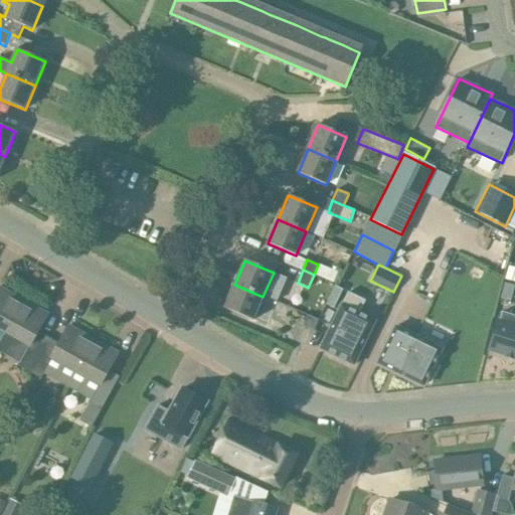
[(504,283),(500,299),(510,301),(514,286),(504,283)]
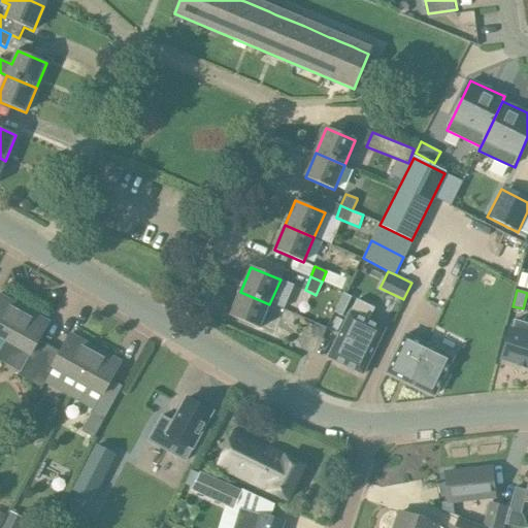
[(269,304),(240,292),(230,317),(259,329),(269,304)]
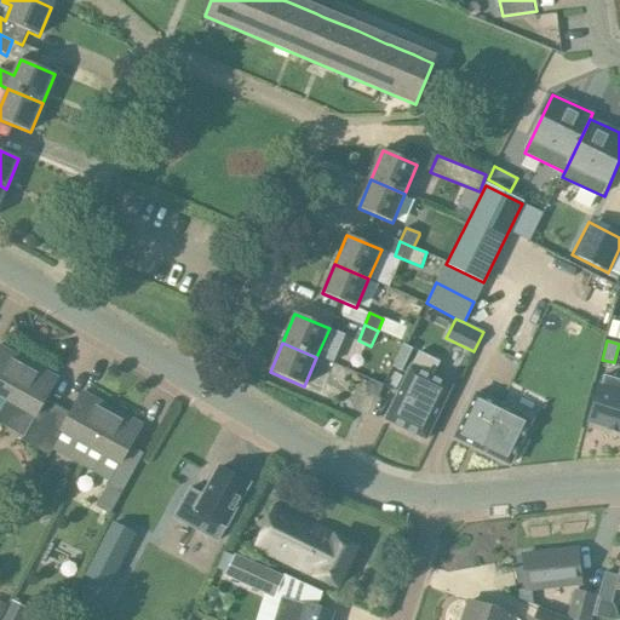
[(405,345),(394,367),(401,371),(412,349),(405,345)]
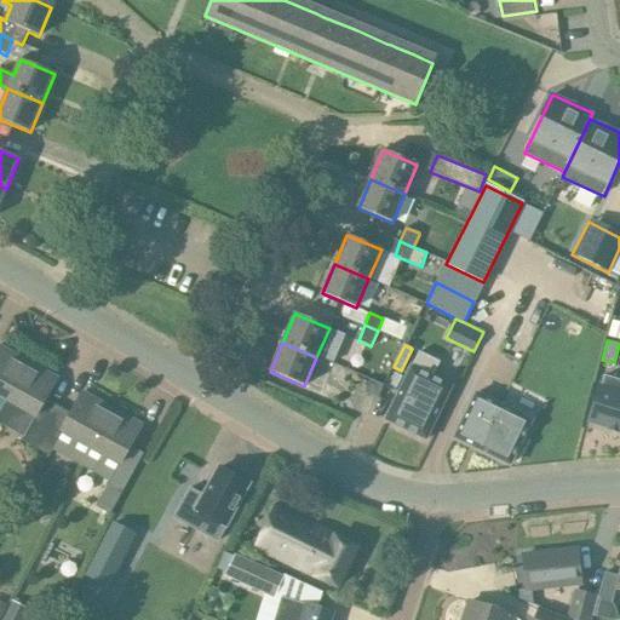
[(0,396),(10,402),(29,363),(0,346),(0,396)]
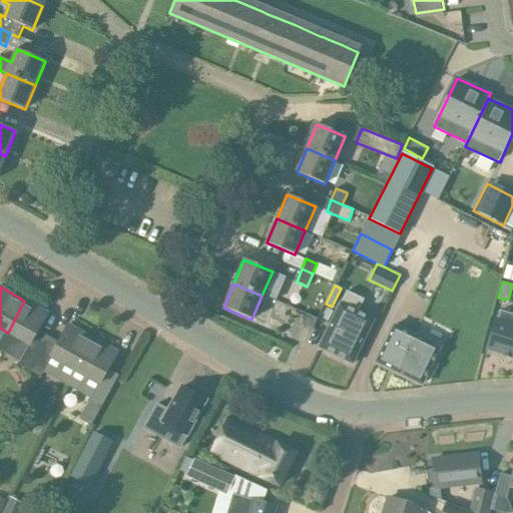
[(344,292),(320,349),(354,363),(372,319),(356,313),(362,299),(344,292)]
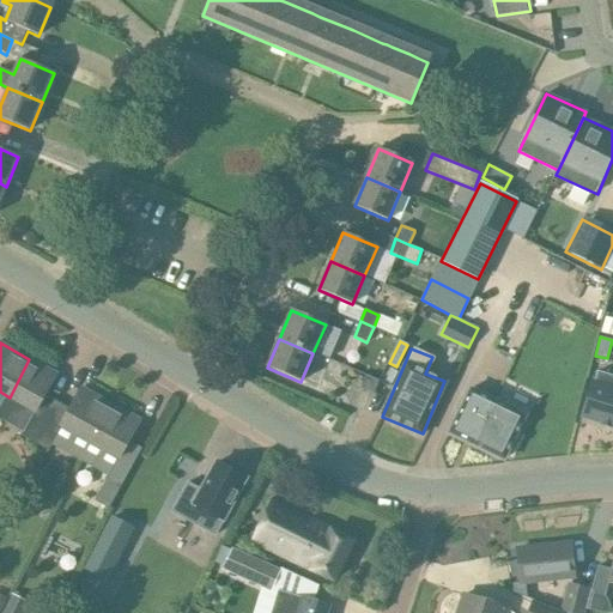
[(23,436),(36,443),(58,401),(46,395),(58,375),(29,359),(10,398),(36,412),(23,436)]
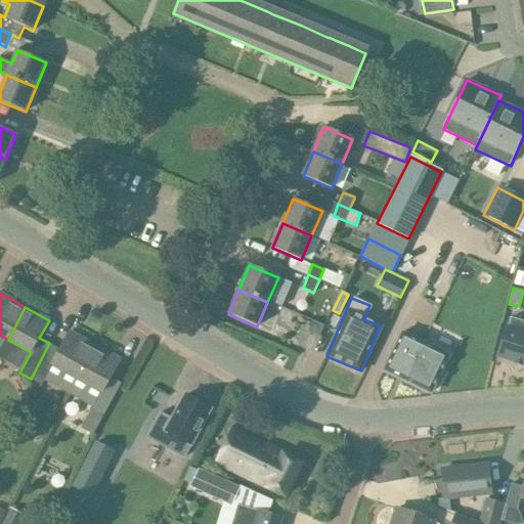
[(497,357),(523,364),(523,321),(511,317),(509,326),(507,326),(497,357)]
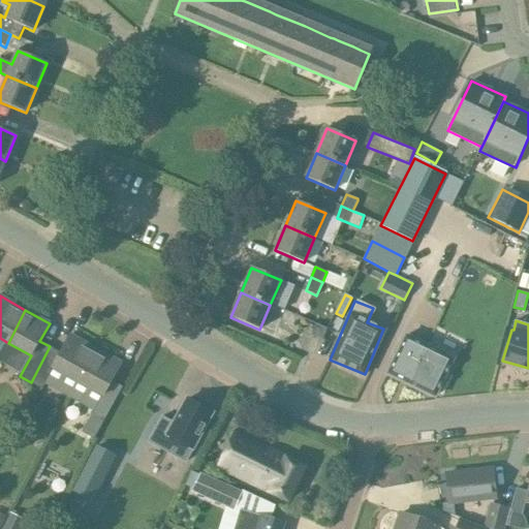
[(328,330),(316,324),(311,336),(323,341),(328,330)]
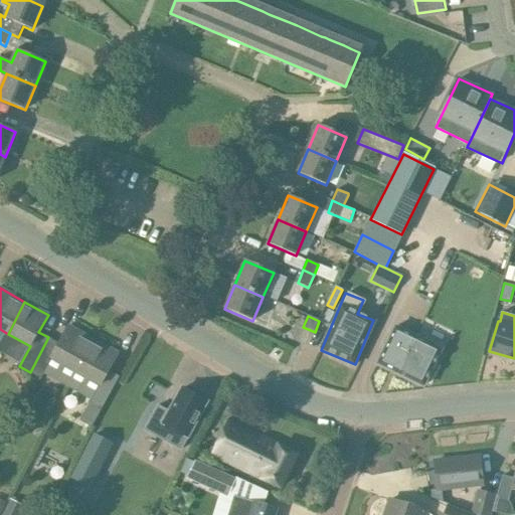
[(50,362),(75,376),(94,340),(68,326),(59,343),(48,337),(30,372),(41,378),(44,374),(50,362)]
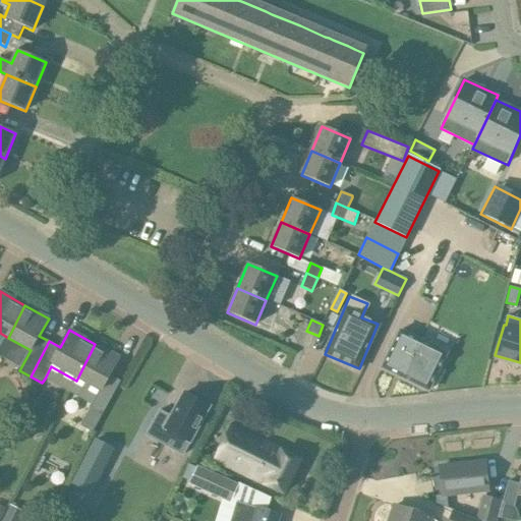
[(400,373),(398,377),(399,378),(399,377),(425,389),(444,352),(399,330),(381,368),(394,374),(395,371),(400,373)]
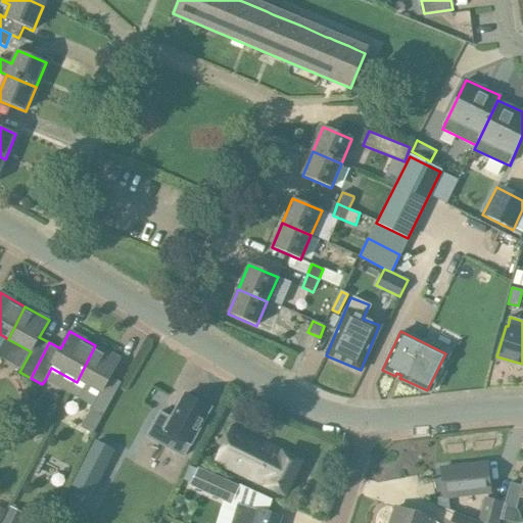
[(95,345),(77,382),(99,394),(93,407),(92,408),(81,427),(93,434),(104,414),(122,383),(110,377),(121,359),(95,345)]
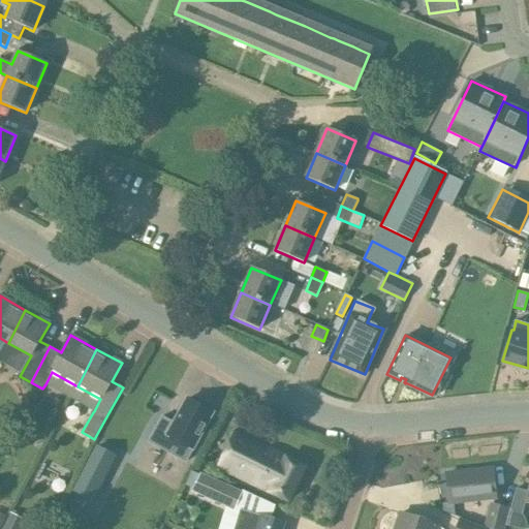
[(213,411),(187,397),(173,425),(160,418),(148,441),(186,462),(213,411)]
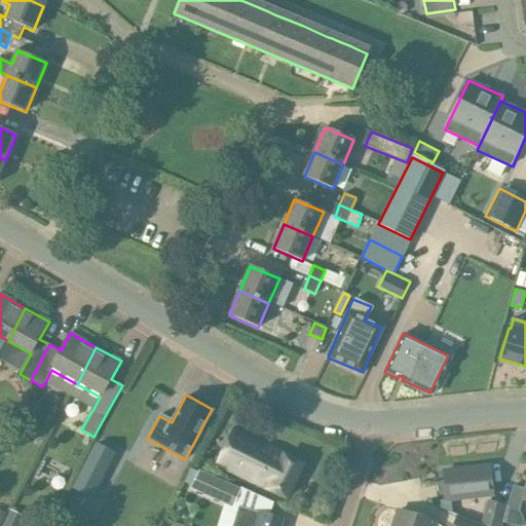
[(304,464),(233,430),(217,464),(287,499),(304,464)]
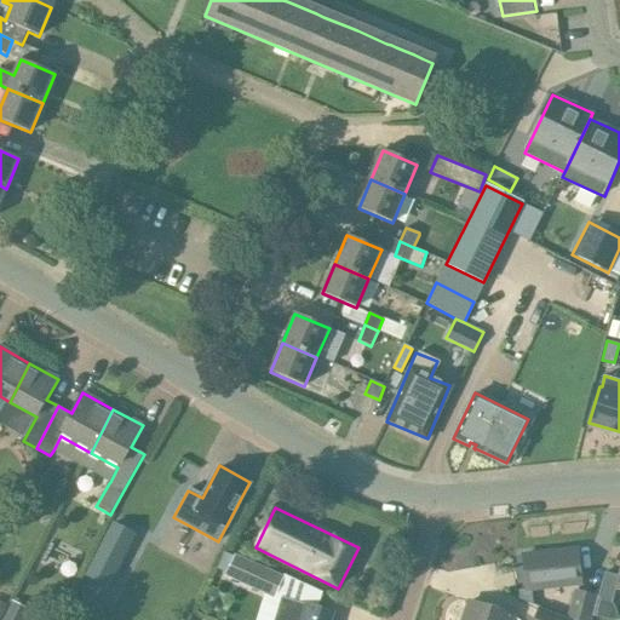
[(113,524),(85,577),(108,587),(136,535),(113,524)]
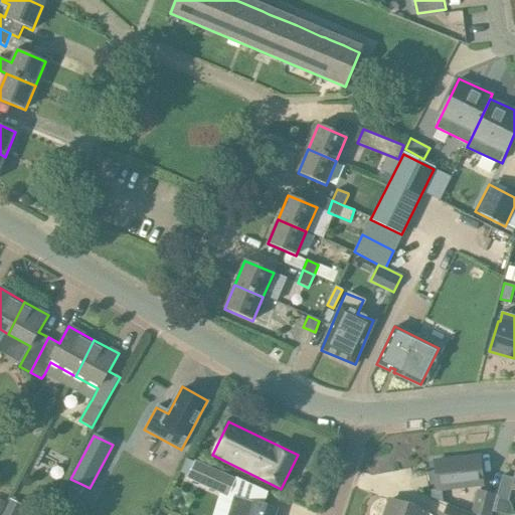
[(186,457),(180,472),(187,475),(193,460),(186,457)]
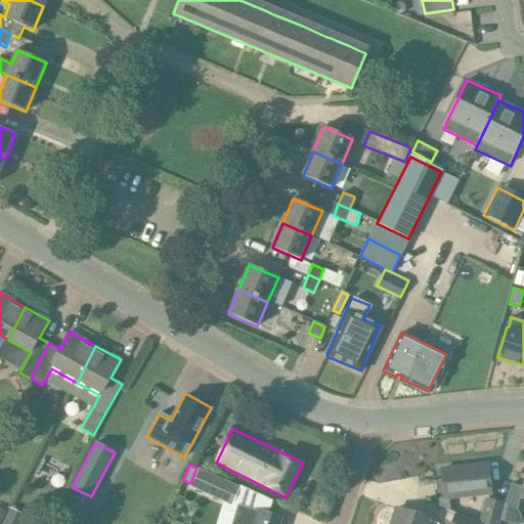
[(491,494),(488,465),(442,470),(445,499),(491,494)]
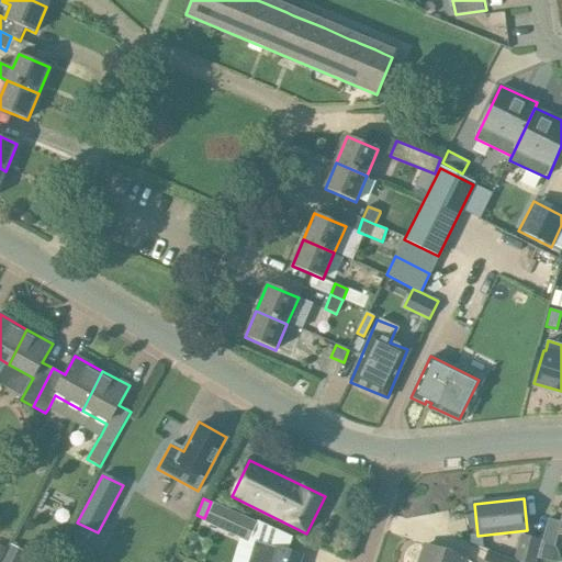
[(204,518),(202,523),(239,539),(250,543),(250,542),(259,524),(211,502),(204,518)]
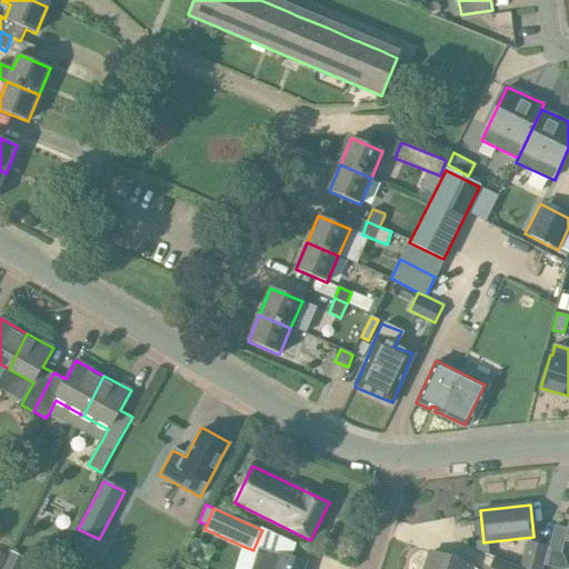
[(528,541),(520,568),(526,568),(542,568),(549,547),(528,541)]
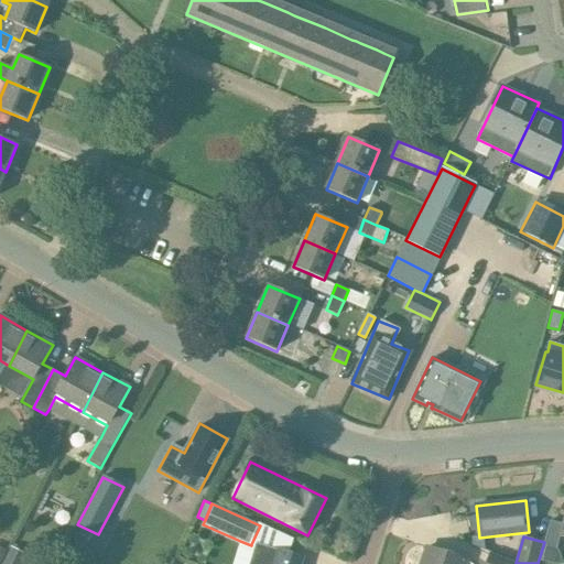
[(481,538),(479,538),(472,538),(472,546),(483,551),(481,538)]
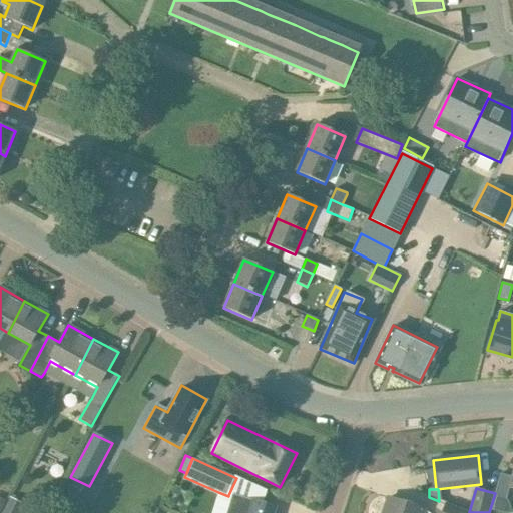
[(233,494),(232,498),(226,512),(273,512),(275,507),(251,500),(233,494)]
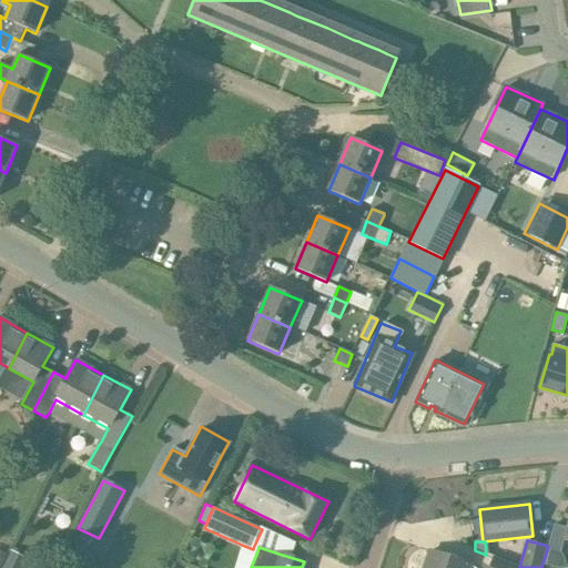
[(11,551),(1,567),(18,567),(23,558),(11,551)]
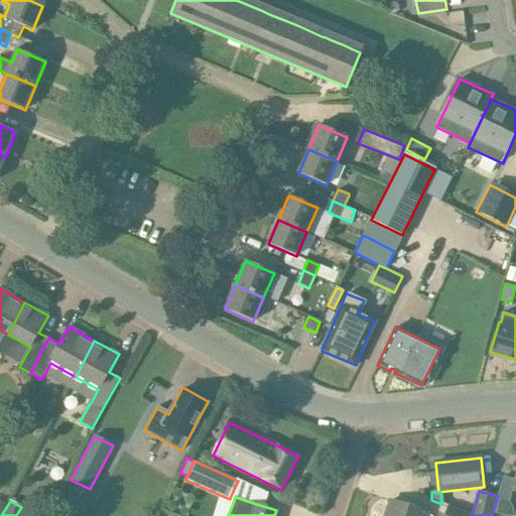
[(425,515),(427,513),(390,501),(385,515),(425,515)]
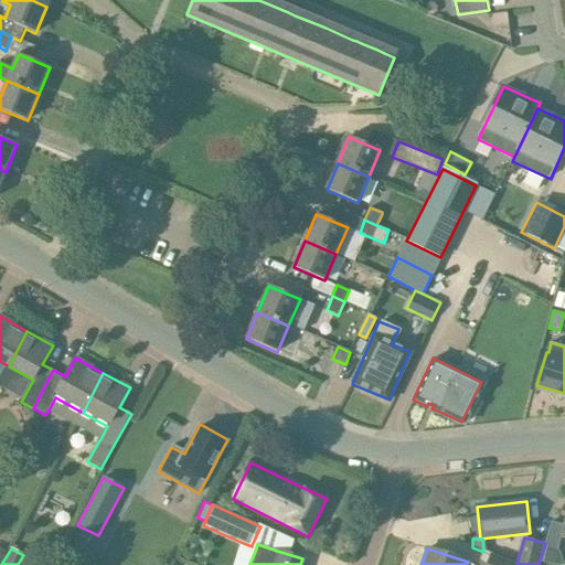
[(522,564),(516,564),(490,554),(486,564),(522,564)]
